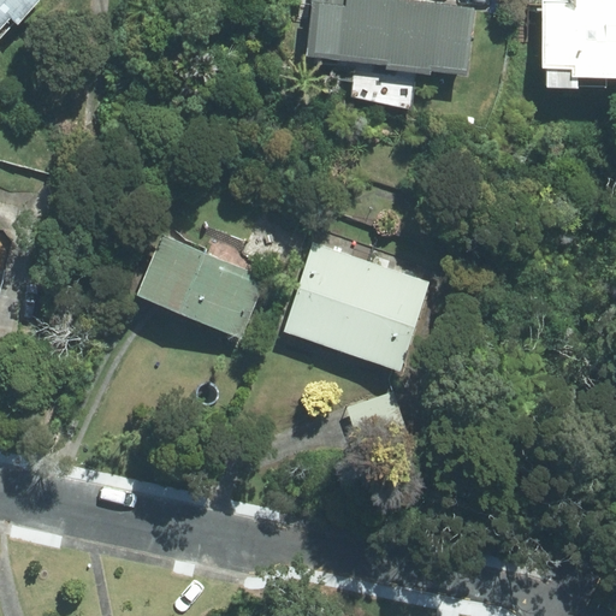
[(0,0),(0,25),(10,16),(18,24),(40,0),(0,0)]
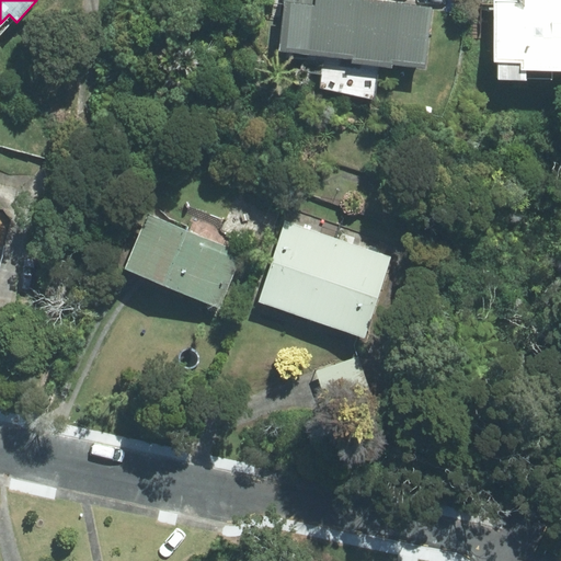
[(284,0),(278,46),(348,55),(347,59),(388,65),(389,60),(419,64),(426,6),(378,0),(284,0)]
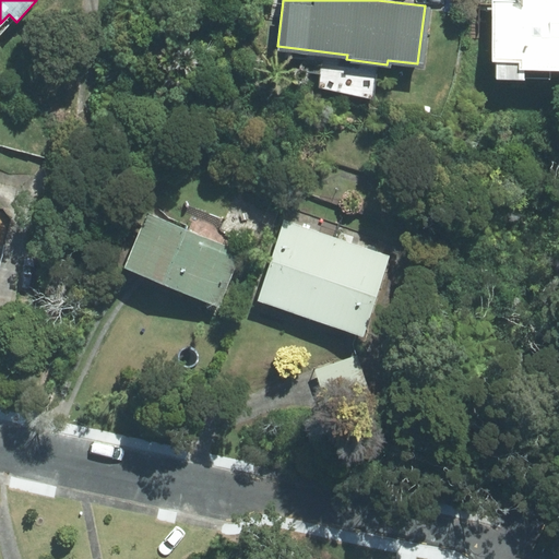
[(558,0),(489,0),(488,58),(492,58),(492,74),(546,76),(546,67),(558,67),(558,0)]
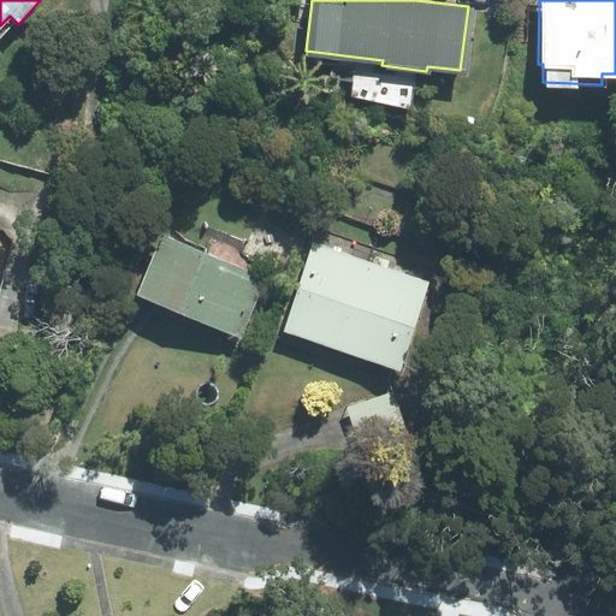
[(138,295),(241,337),(265,278),(163,236),(138,295)]
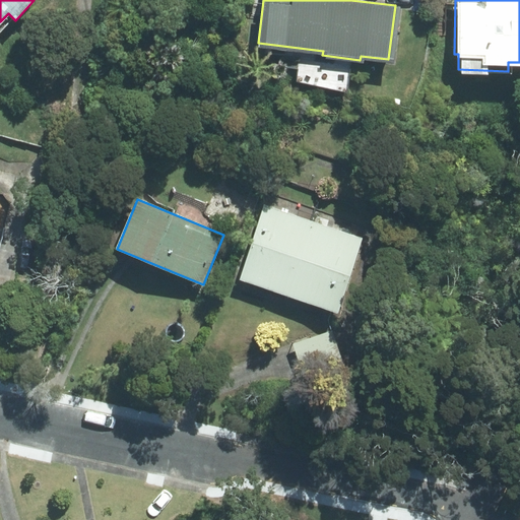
[(314,223),(266,208),(242,279),(289,296),(314,223)]
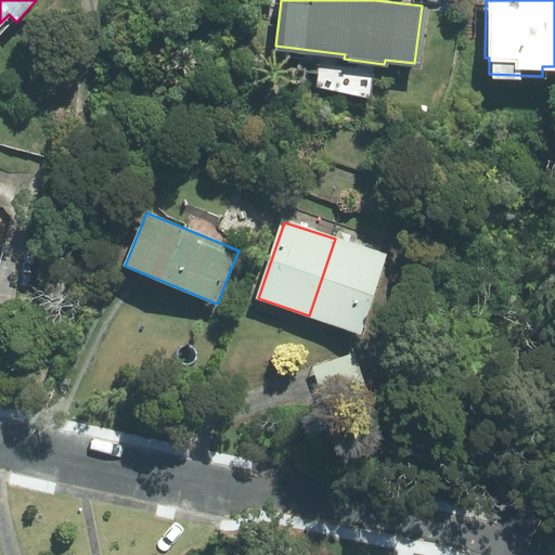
[(386,256),(335,239),(309,315),(360,332),(386,256)]
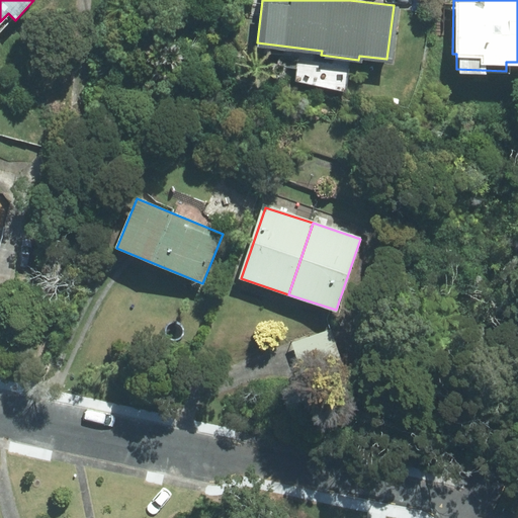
[(329,328),(290,341),(305,380),(343,368),(329,328)]
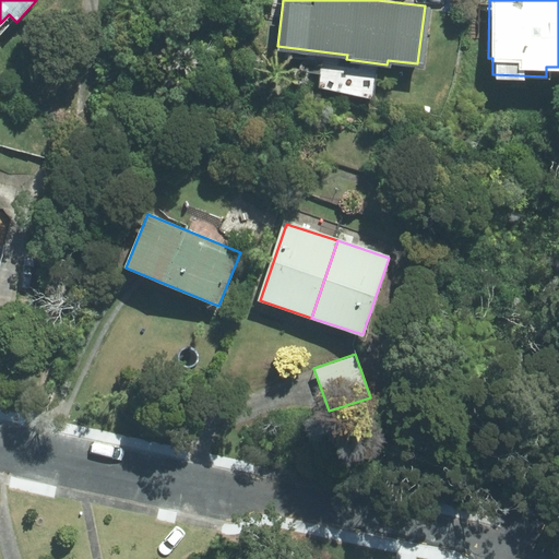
All buildings are outlined.
